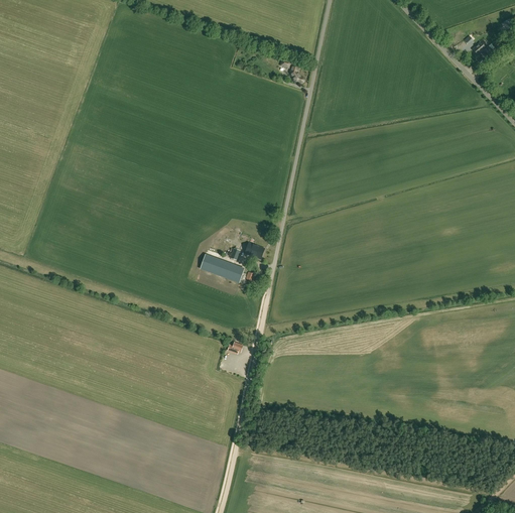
[(508,17),(500,21),(502,24),(499,26),(501,30),(512,24),(508,17)]
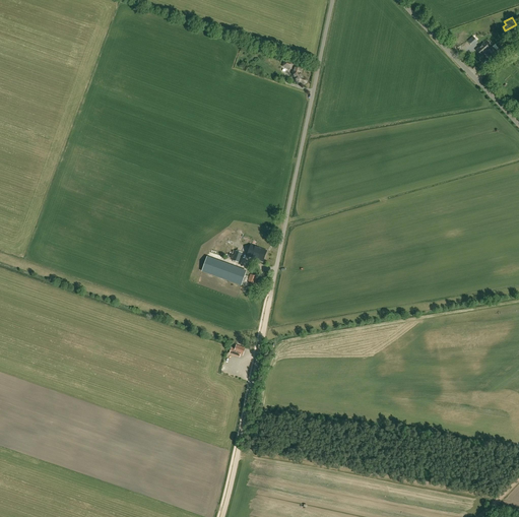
[(485,49),(489,46),(483,40),(475,47),(480,53),(483,51),(484,52),(485,51),(485,50),(487,49),(485,49)]
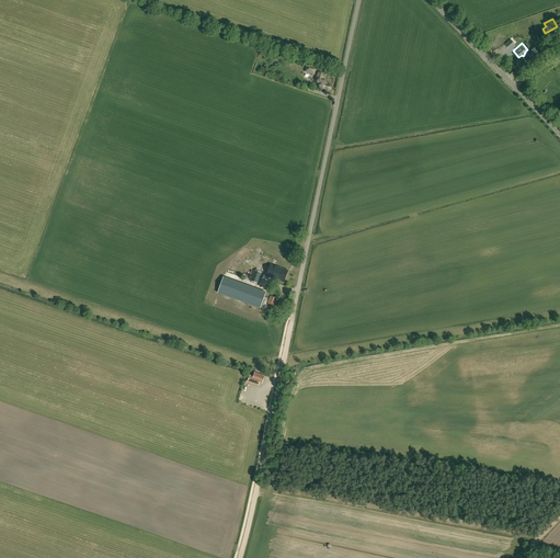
[(528,63),(534,57),(536,55),(535,54),(536,53),(530,47),(527,49),(524,53),(525,53),(524,54),(524,55),(523,56),(524,57),(523,57),(523,58),(525,59),(526,59),(528,63)]
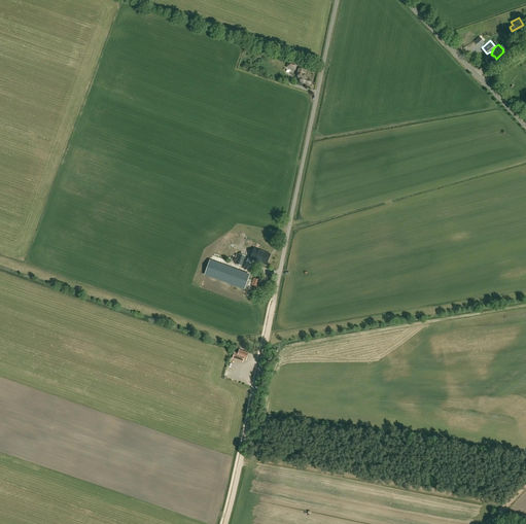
[(296,61),(287,59),(285,64),(294,67),(296,61)]
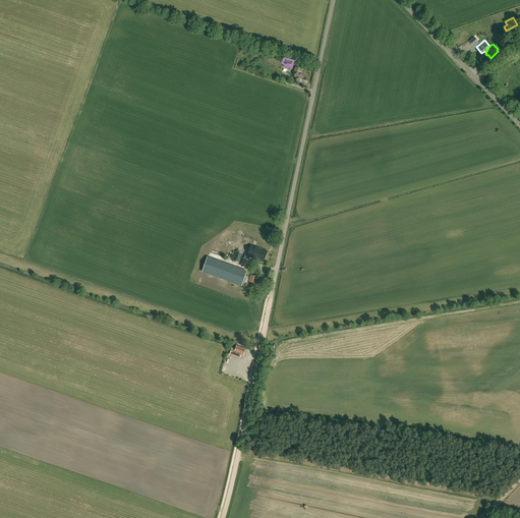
[(304,76),(302,75),(300,70),(300,68),(301,68),(302,66),(301,65),(302,63),(295,61),(292,71),(297,82),(301,80),(302,80),(303,80),(304,80),(305,79),(305,78),(305,77),(305,76),(304,76)]
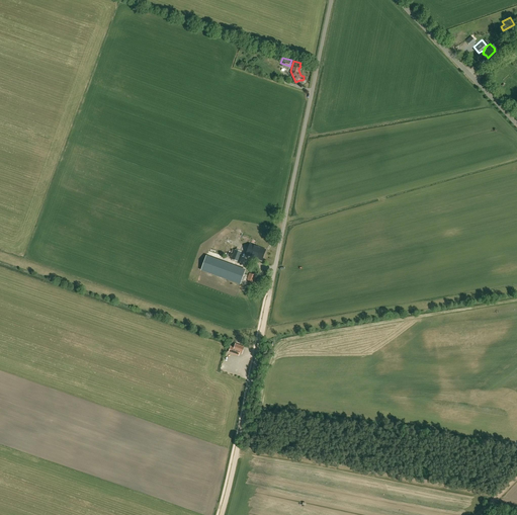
[(265,247),(249,242),(245,252),(261,258),(265,247)]
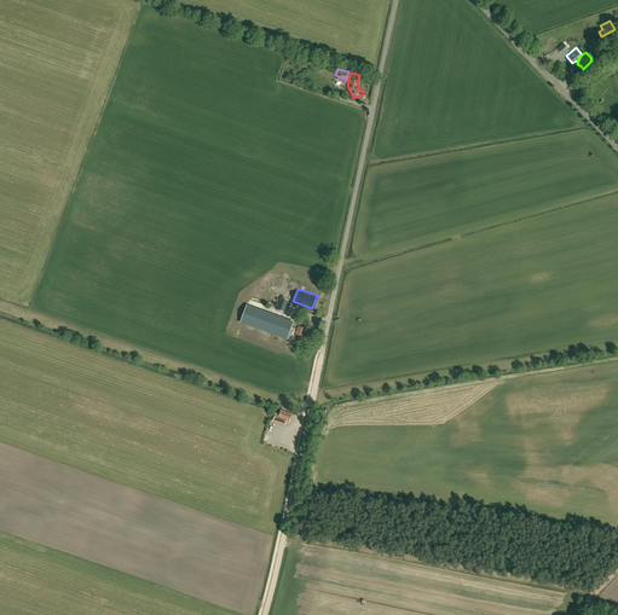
[(283,308),(287,297),(279,295),(276,306),(283,308)]
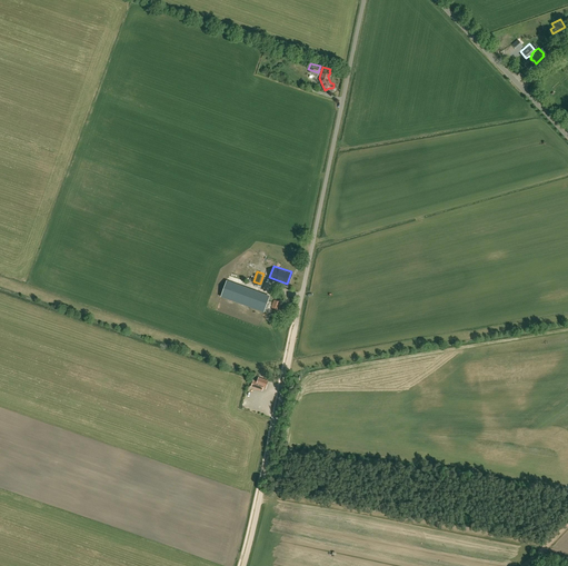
[(226,278),(220,294),(262,309),(268,294),(226,278)]
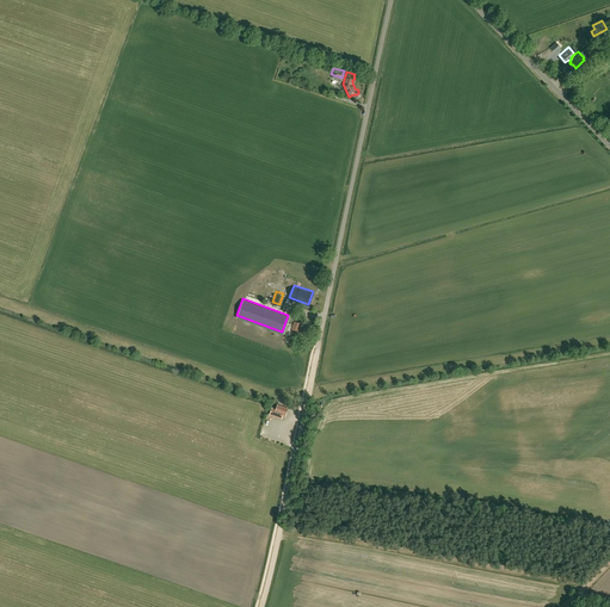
[(271,406),(269,412),(281,416),(281,413),(284,414),(287,408),(276,404),(275,407),(271,406)]
